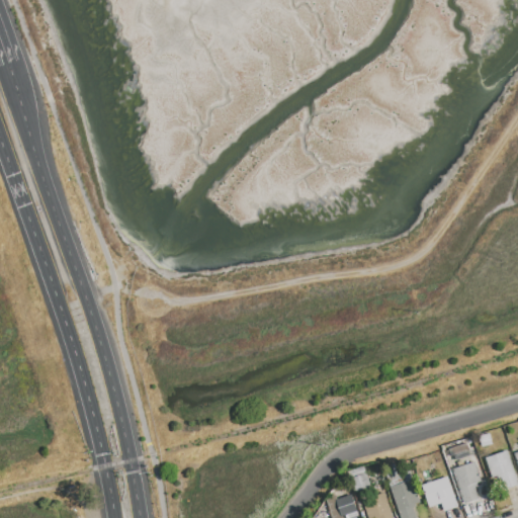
[(507,451),(517,483),(517,486),(507,490),(503,479),(494,482),(485,458),(507,451)]
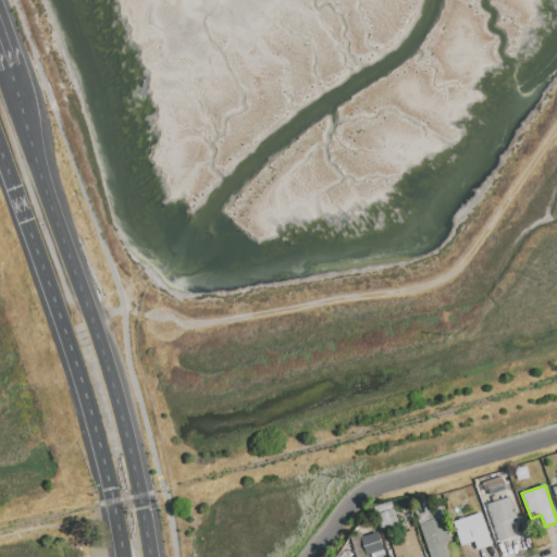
[(510,497),(518,518),(512,520),(514,523),(510,524),(516,537),(496,544),(483,506),(510,497)]
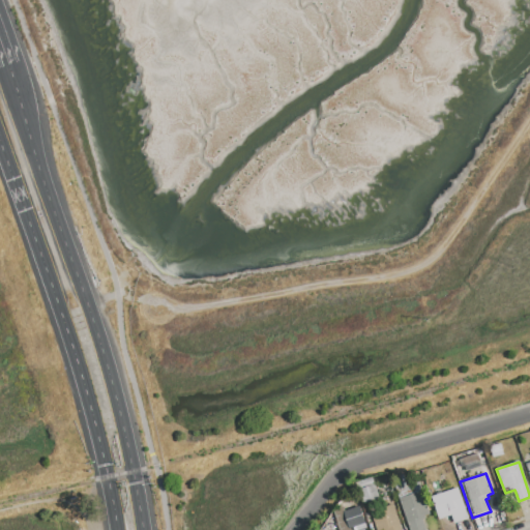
[(373,477),(380,499),(363,504),(356,482),(373,477)]
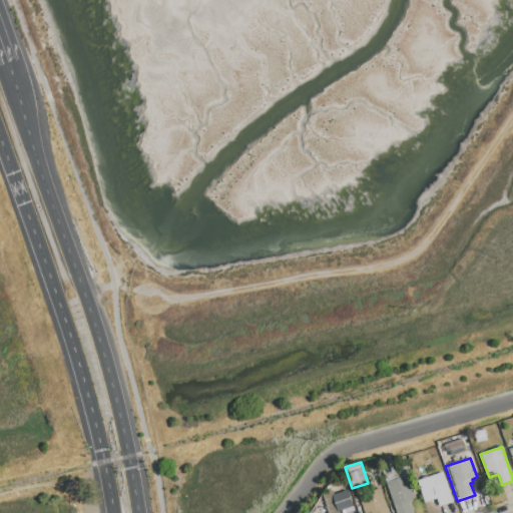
[(443,472),(453,501),(440,506),(437,499),(425,503),(418,481),(443,472)]
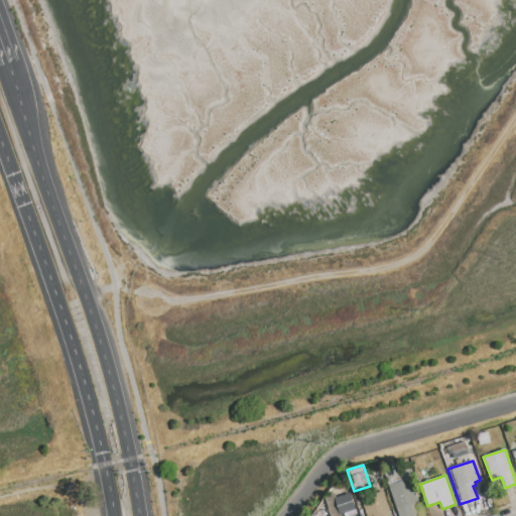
[(398,515),(388,486),(411,478),(419,501),(414,503),(414,505),(411,506),(415,515),(398,515)]
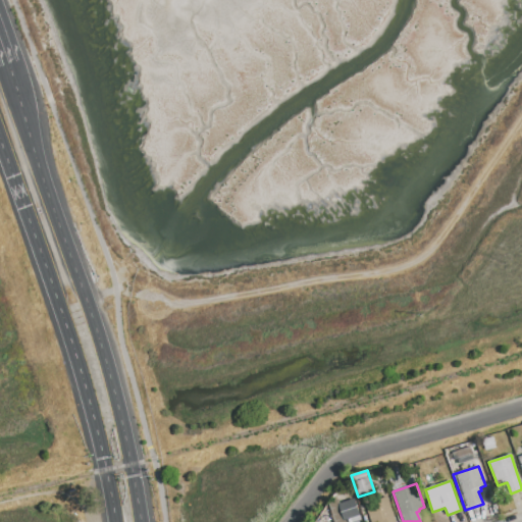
[(354,499),(362,521),(359,521),(350,521),(350,520),(345,521),(336,498),(350,493),(352,500),(354,499)]
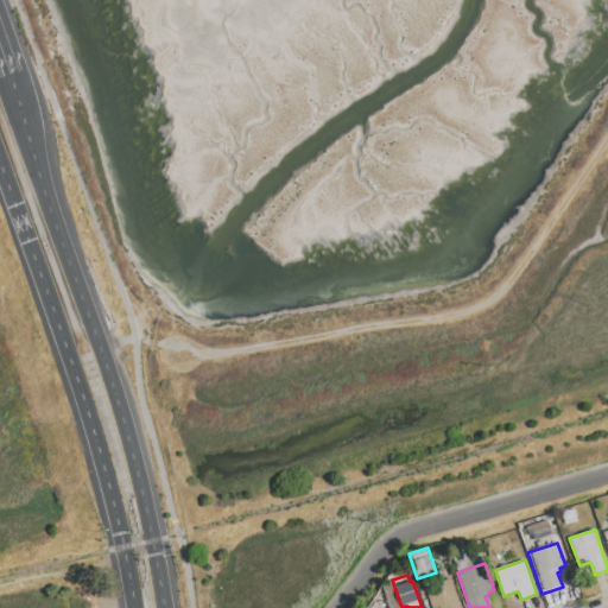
[(451,580),(461,607),(432,607),(426,588),(451,580)]
